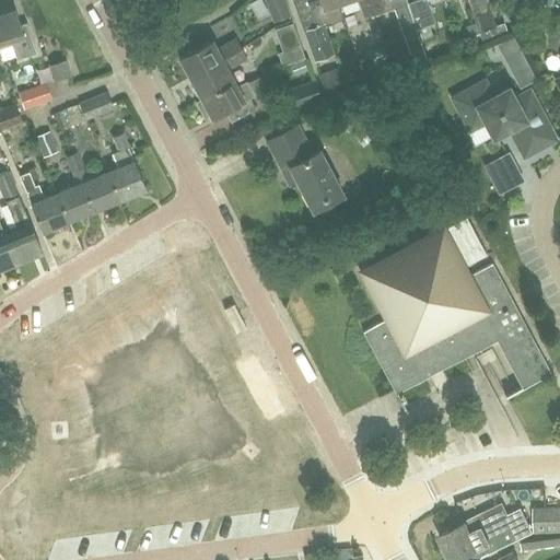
[(264,0),(272,22),(291,15),(284,0),(264,0)]
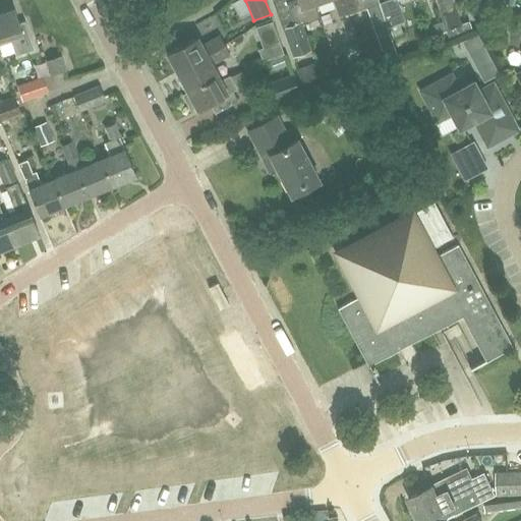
[(307,21),(303,8),(321,1),(320,0),(284,0),(290,16),(291,15),(294,23),(282,29),(292,57),(311,50),(301,23),(307,21)]
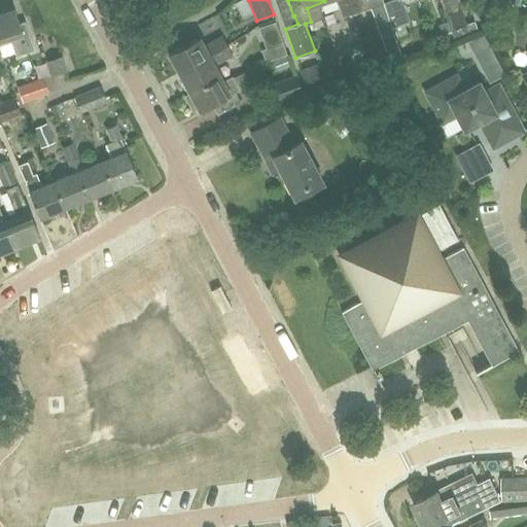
[(323,0),(324,1),(327,0),(337,0),(343,18),(353,13),(348,0),(323,0)]
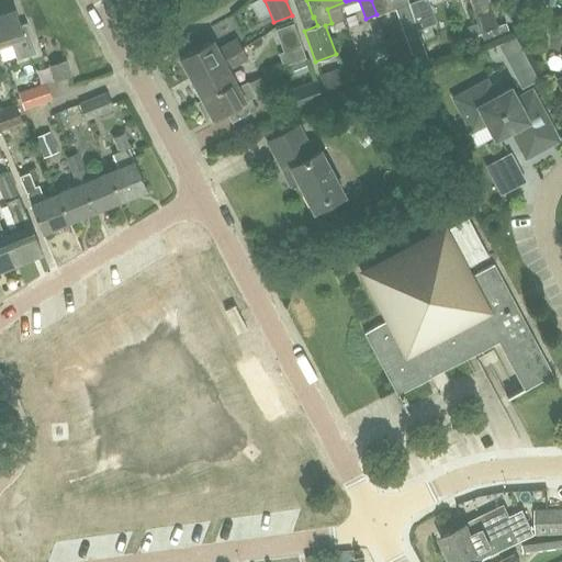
[(371,0),(377,14),(378,15),(396,9),(393,0),(371,0)]
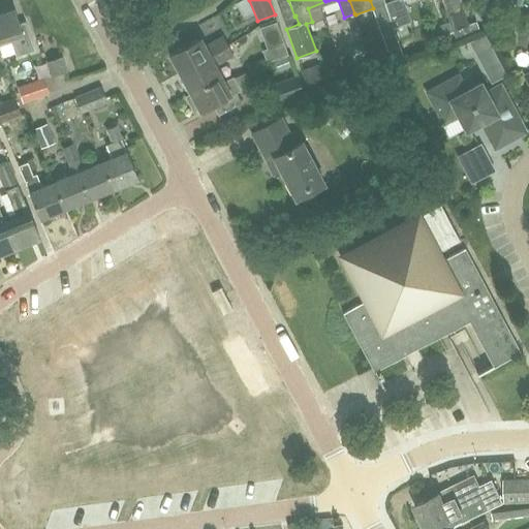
[(393,0),(385,3),(394,27),(405,23),(411,22),(403,0),(393,0)]
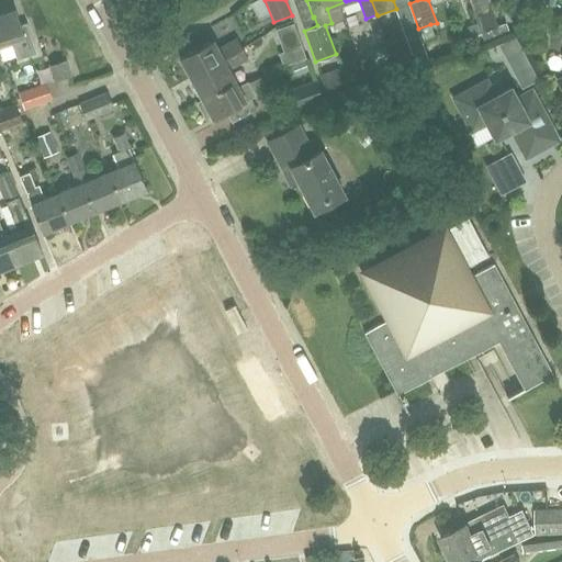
[(498,26),(492,7),(489,0),(469,0),(474,13),(481,32),(492,27),(496,38),(509,34),(507,24),(498,26)]
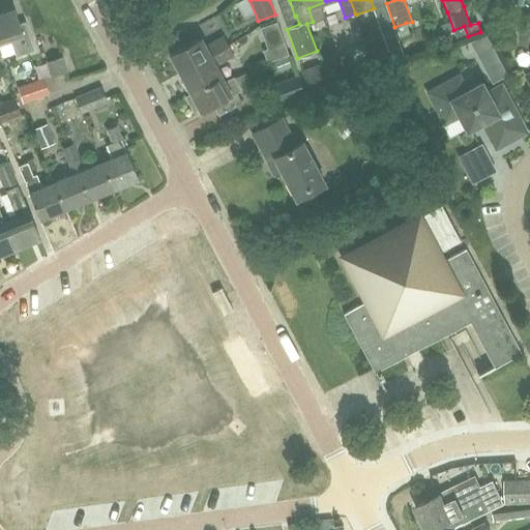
[(394,27),(386,3),(374,8),(387,48),(400,42),(398,37),(394,27)]
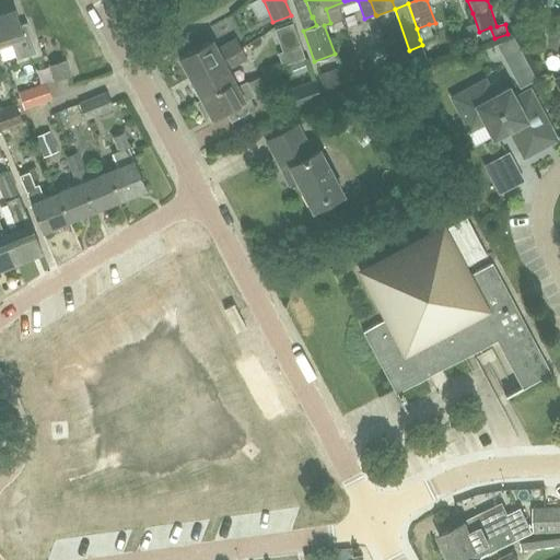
[(22,24),(16,10),(0,14),(0,45),(12,42),(19,59),(38,53),(28,22),(22,24)]
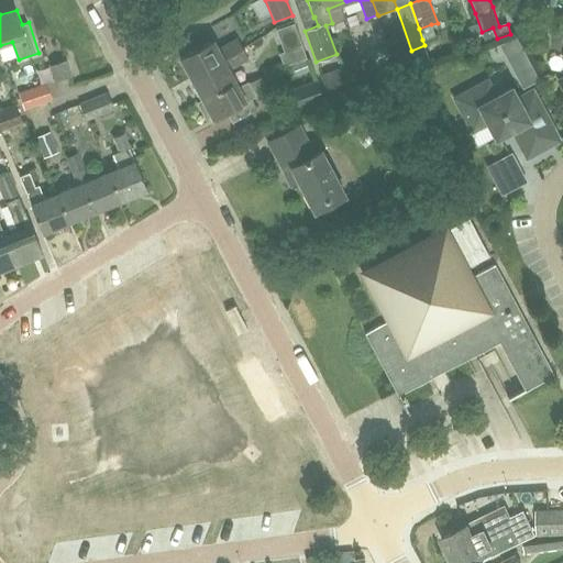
[(434,35),(431,24),(419,29),(422,40),(434,35)]
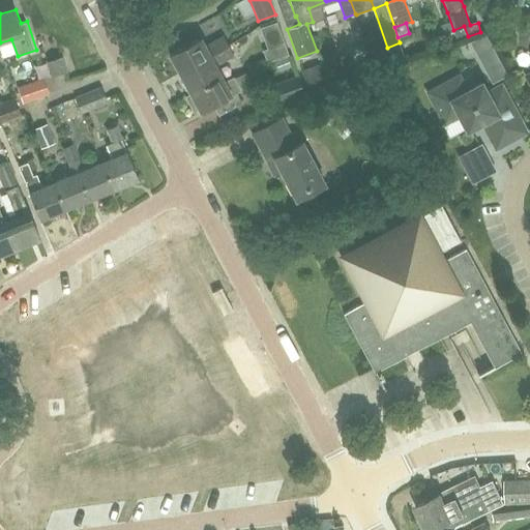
[(452,34),(448,25),(440,28),(443,37),(452,34)]
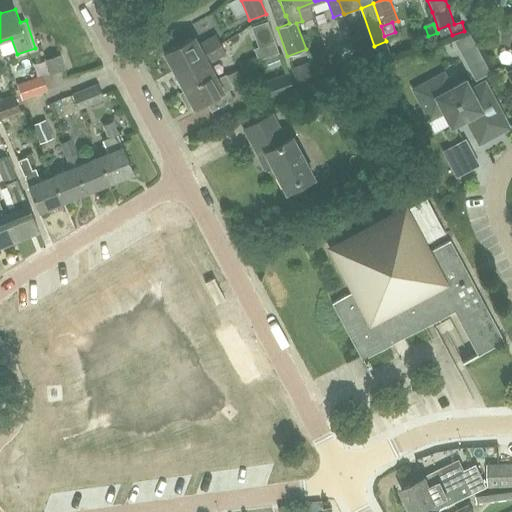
[(202,54),(221,44),(216,35),(198,45),(194,37),(163,53),(174,72),(203,56),(202,54)]
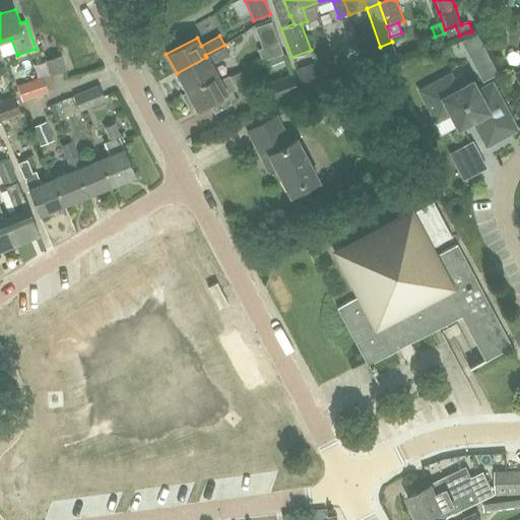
[(474,36),(460,44),(470,63),(485,56),(474,36)]
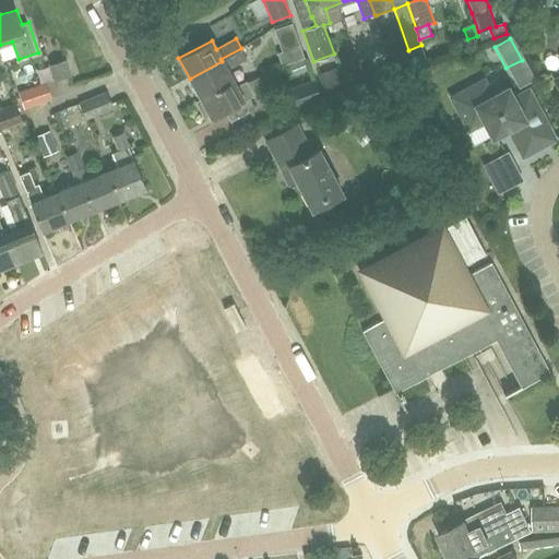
[(305,57),(300,46),(284,52),(277,54),(282,66),(305,57)]
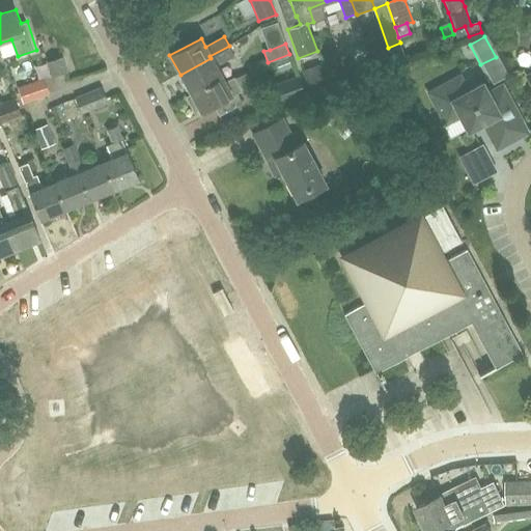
[(190,93),(221,77),(215,65),(234,55),(229,46),(210,56),(211,58),(180,75),(190,93)]
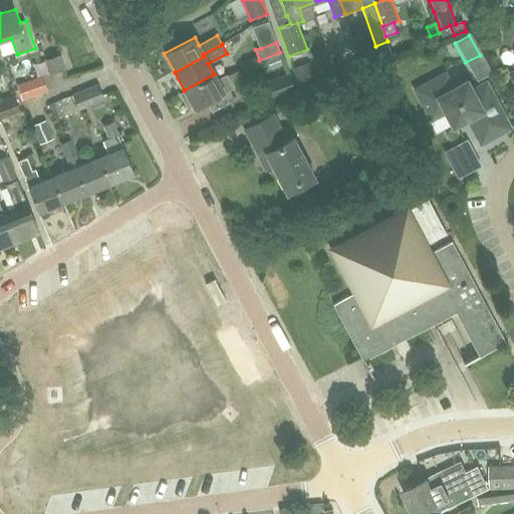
[(352,44),(337,49),(342,61),(356,55),(352,44)]
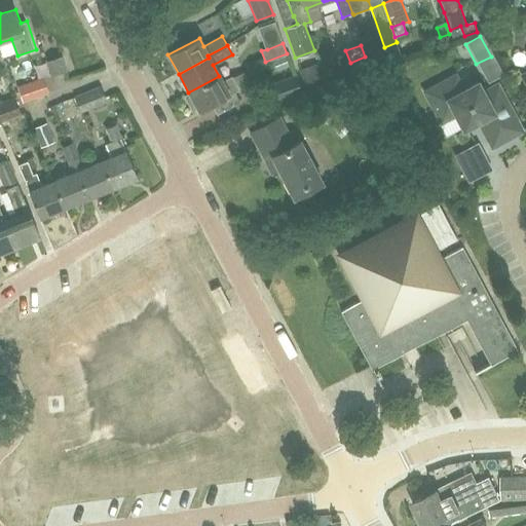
[(272,62),(276,70),(288,66),(285,57),(272,62)]
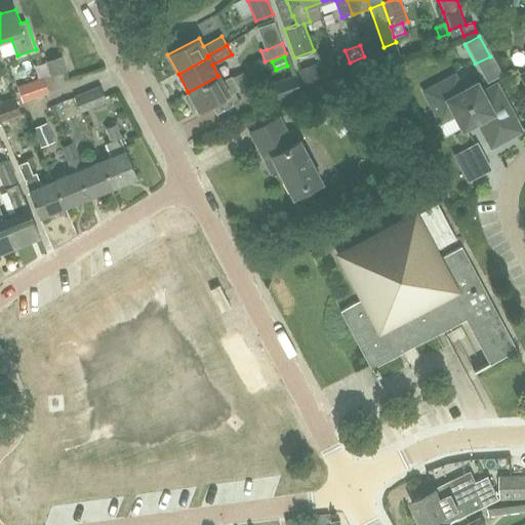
[(53,76),(67,71),(63,57),(49,62),(53,76)]
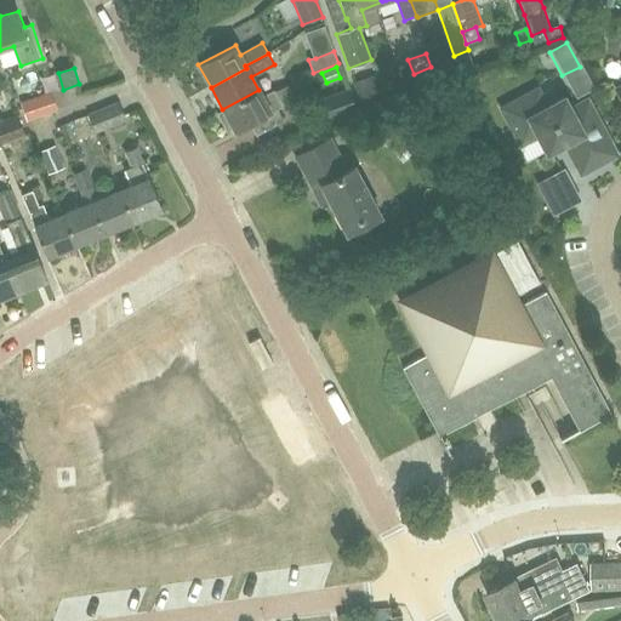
[(422,86),(439,80),(434,68),(417,74),(422,86)]
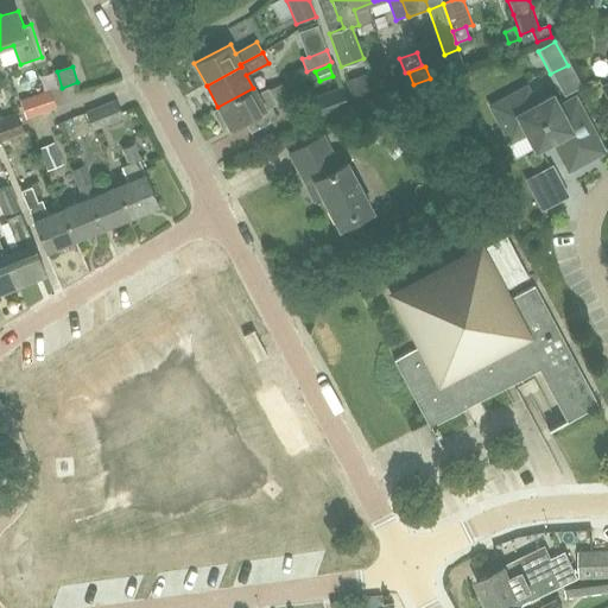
[(366,74),(347,81),(348,83),(350,90),(353,97),(363,94),(372,90),(366,74)]
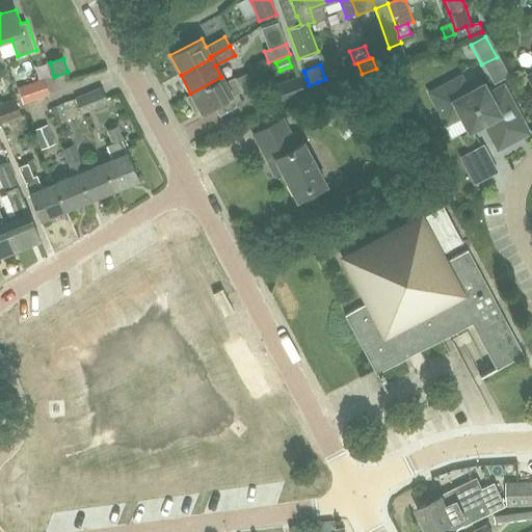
[(280,102),(304,94),(298,76),(273,85),(280,102)]
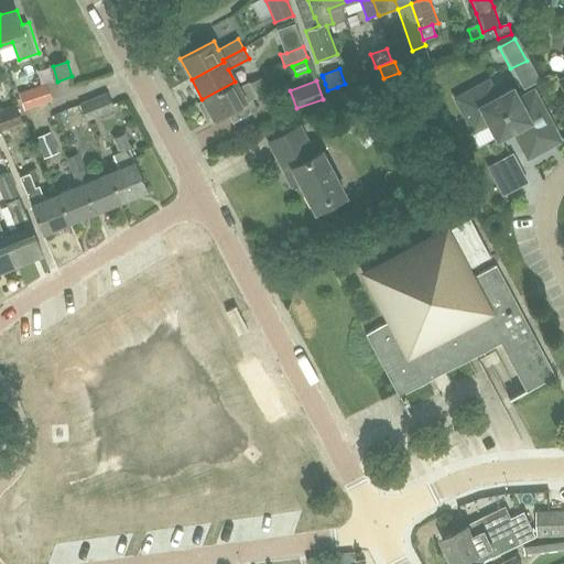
[(562,143),(537,98),(532,89),(517,97),(516,96),(511,87),(496,96),(491,87),(488,80),(457,96),(461,102),(477,132),(492,125),(500,140),(516,131),(531,160),(562,143)]
